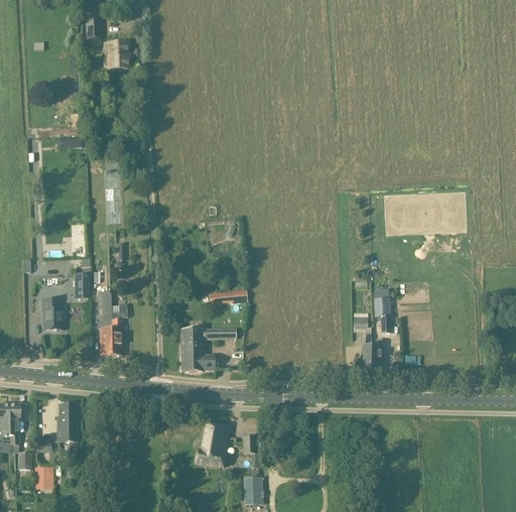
[(100,18),(99,18),(98,10),(87,10),(87,18),(86,18),(87,36),(100,36),(100,18)]
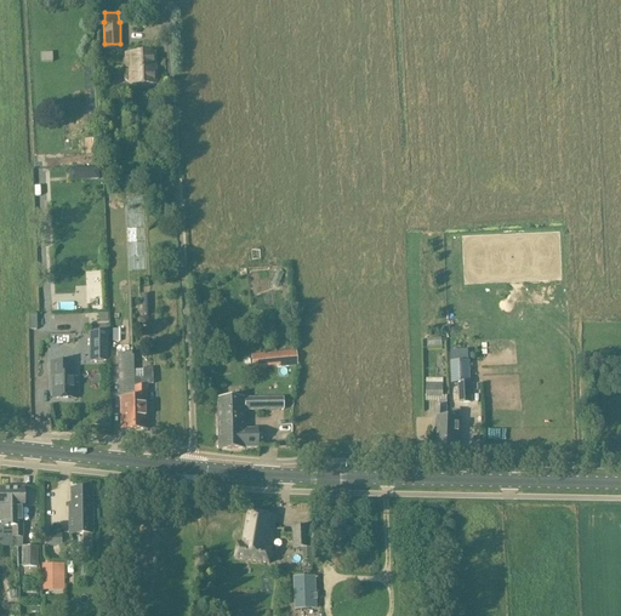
[(41,58),(53,58),(52,49),(41,49),(41,58)]
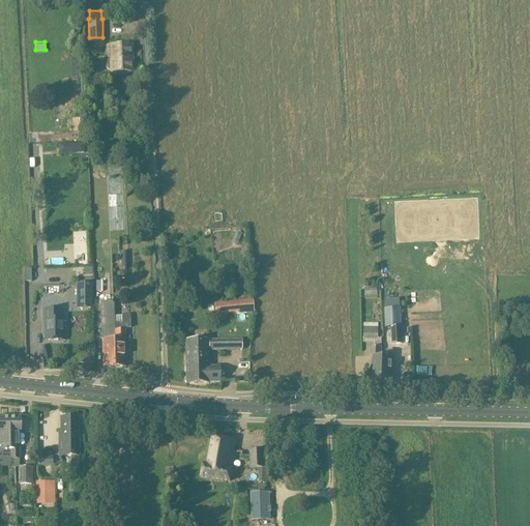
[(111,69),(133,68),(131,41),(110,42),(110,57),(108,57),(106,59),(106,64),(109,66),(111,66),(111,69)]
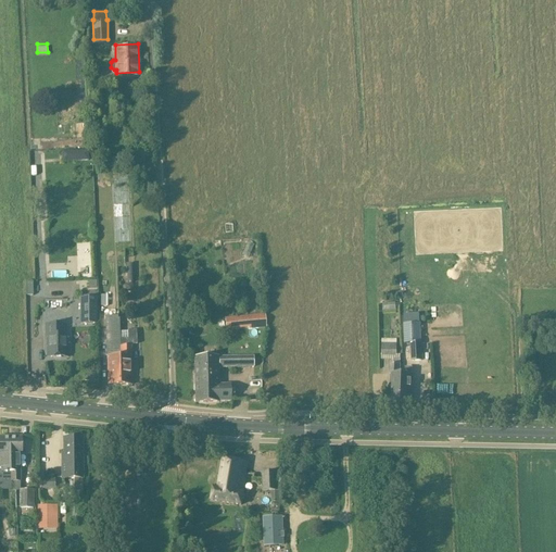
[(76,148),(63,148),(63,158),(76,157),(76,148)]
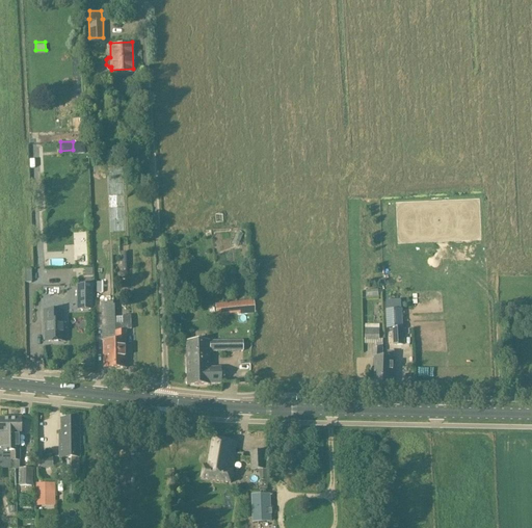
[(117,156),(116,148),(107,149),(107,157),(117,156)]
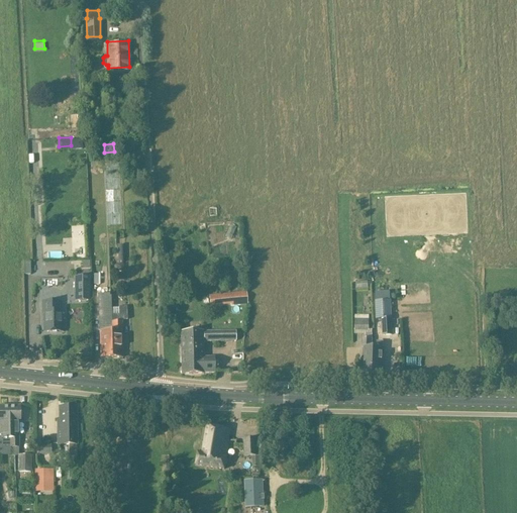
[(91,274),(74,274),(74,298),(91,298),(91,274)]
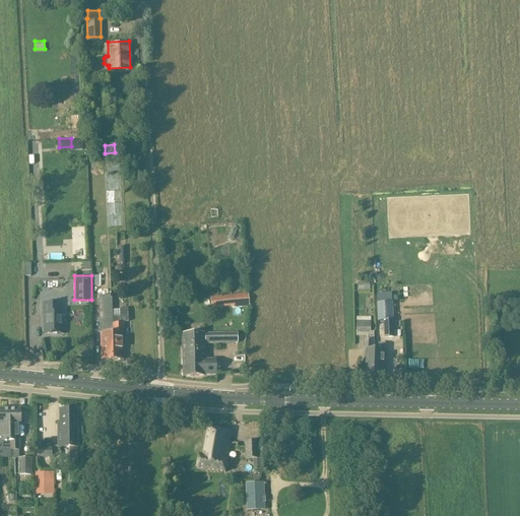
[(249,303),(248,291),(215,293),(216,303),(233,302),(233,304),(249,303)]
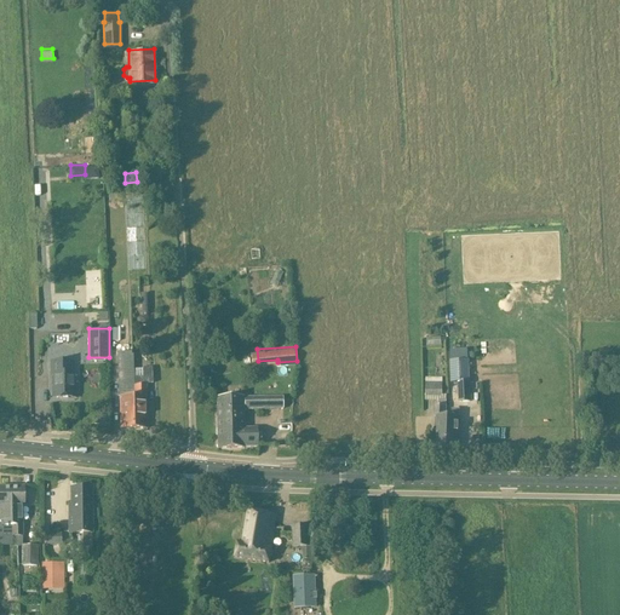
[(451,356),(452,379),(459,379),(469,378),(470,378),(469,356),(451,356)]
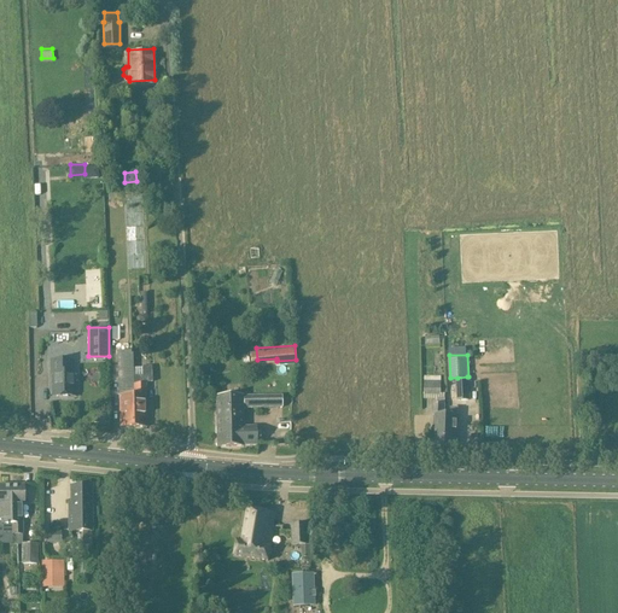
[(69,368),(69,356),(51,356),(51,372),(53,372),(53,392),(76,392),(76,379),(73,379),(73,368),(69,368)]
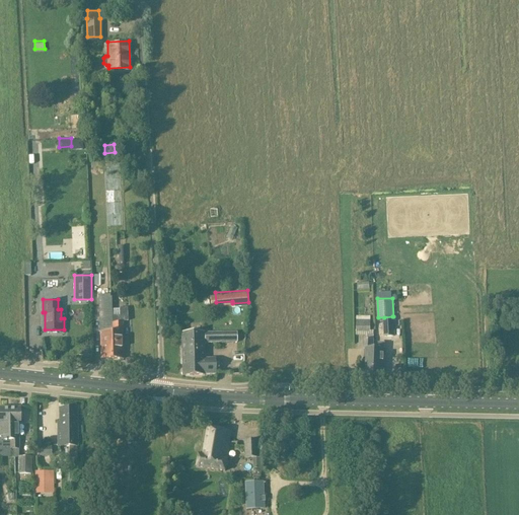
[(113,313),(113,328),(114,342),(113,342),(113,350),(123,350),(122,318),(129,318),(128,305),(120,305),(120,312),(113,313)]
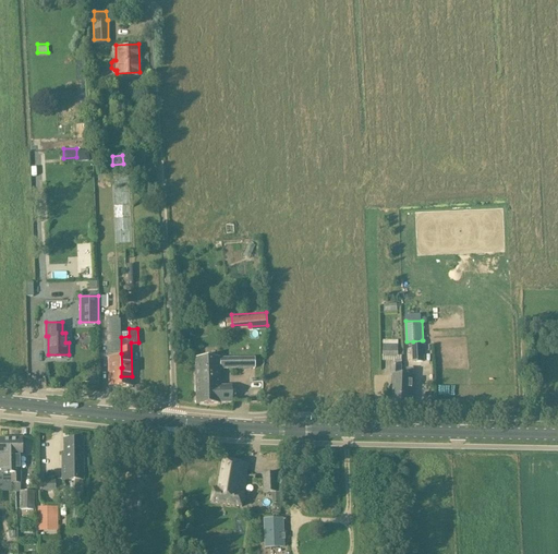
[(399,337),(384,337),(384,353),(399,354),(399,337)]
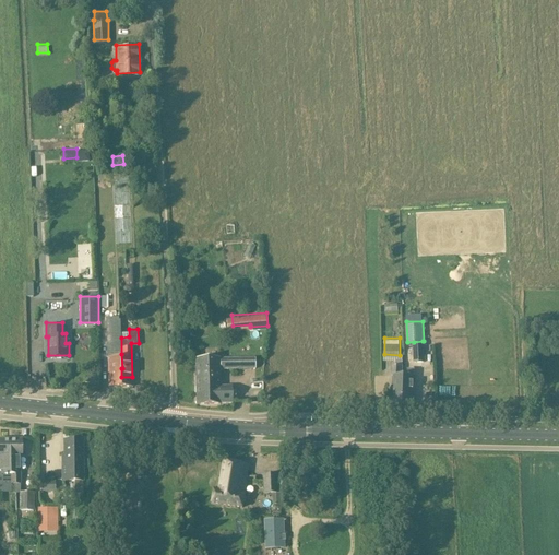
[(423,342),(423,341),(414,342),(415,359),(424,359),(424,356),(423,342)]
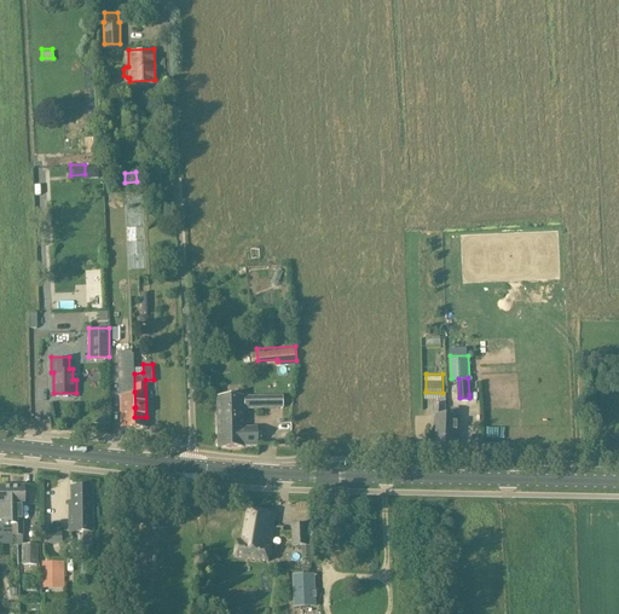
[(120,392),(121,426),(146,424),(146,417),(134,417),(134,407),(136,407),(134,392),(120,392)]
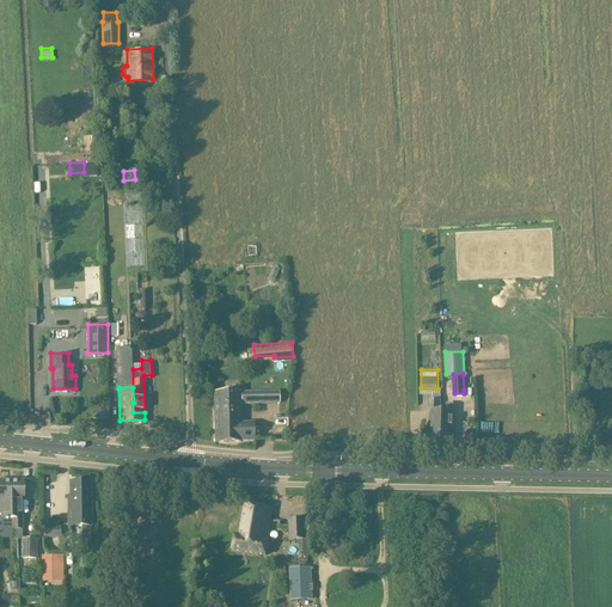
[(215,439),(242,437),(254,437),(254,420),(242,420),(240,402),(280,400),(280,388),(214,390),(215,420),(213,421),(213,425),(215,427),(215,439)]
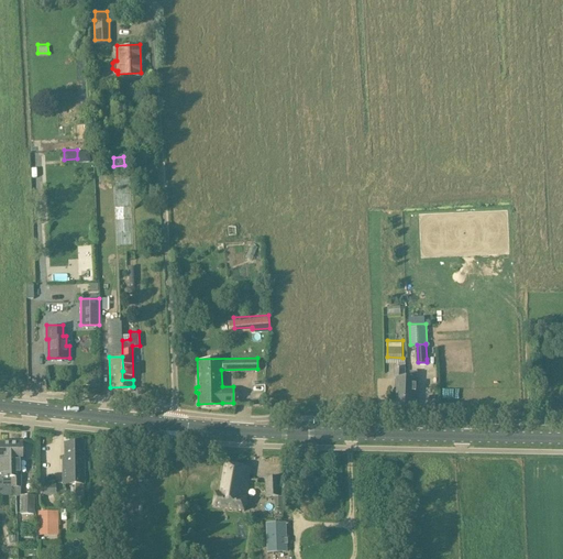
[(396,395),(395,404),(407,404),(408,391),(410,391),(410,388),(408,388),(408,375),(406,374),(406,365),(406,360),(398,360),(398,365),(395,365),(395,375),(396,375),(396,395)]
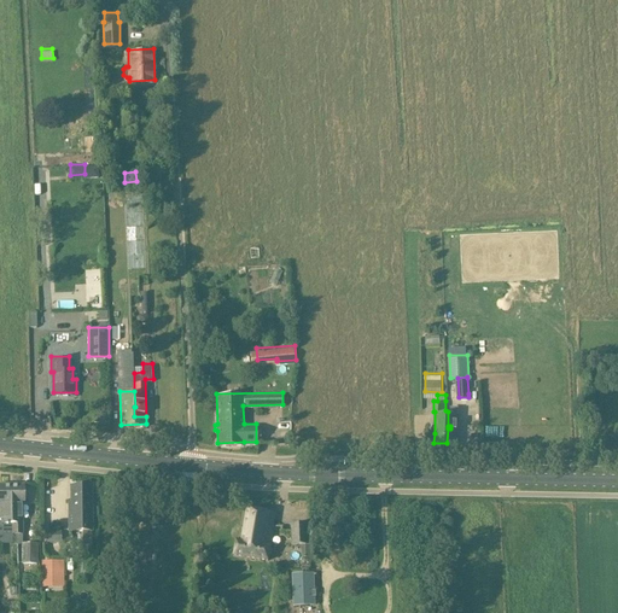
[(458,443),(458,412),(459,407),(450,407),(450,412),(448,412),(448,426),(450,426),(450,428),(448,428),(447,443),(458,443)]
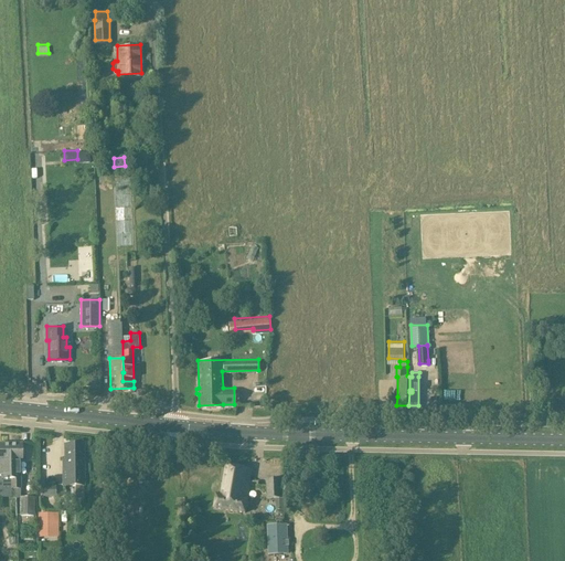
[(1,472),(0,470),(0,490),(2,490),(2,487),(11,487),(11,486),(11,485),(10,442),(0,441),(0,457),(1,472)]
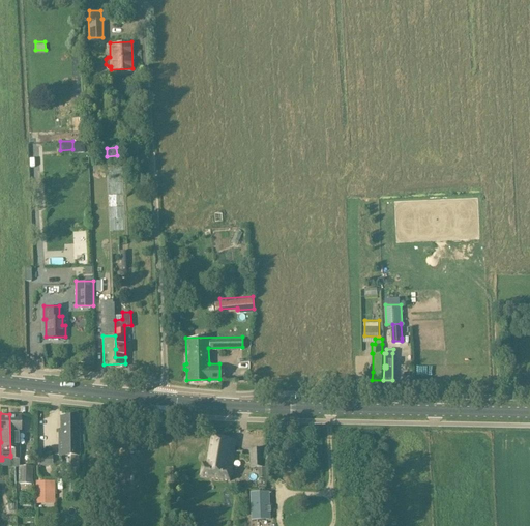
[(21,413),(9,414),(10,455),(10,456),(12,456),(19,456),(19,430),(21,430),(21,413)]
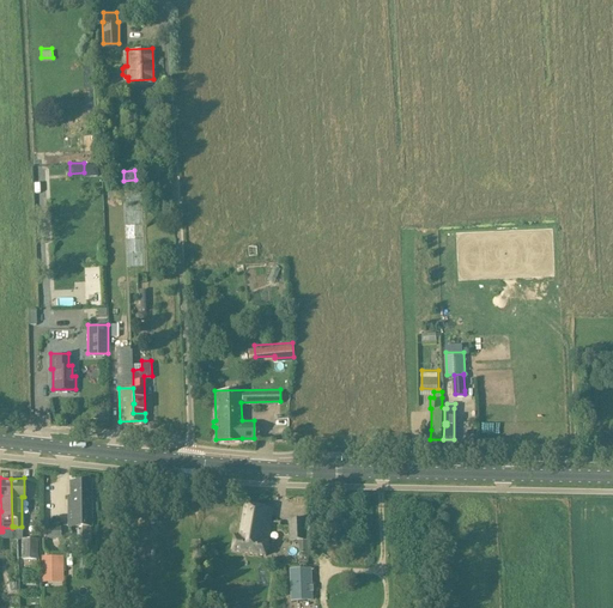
[(68,503),(68,522),(91,522),(91,502),(90,479),(71,479),(71,503),(68,503)]
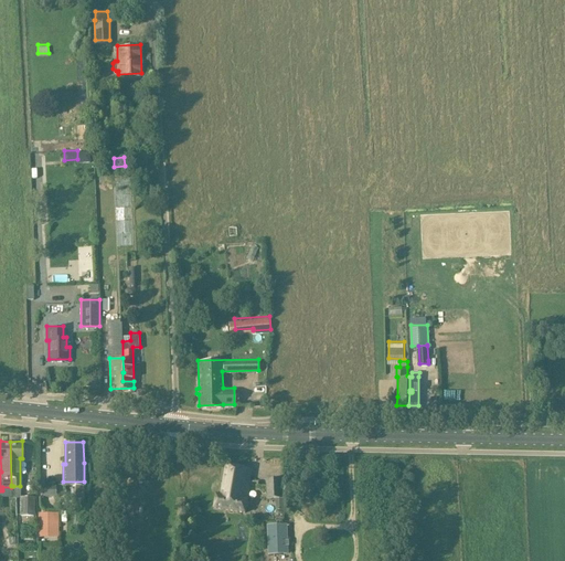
[(216,491),(215,505),(246,509),(247,496),(252,467),(222,463),(219,491),(216,491)]
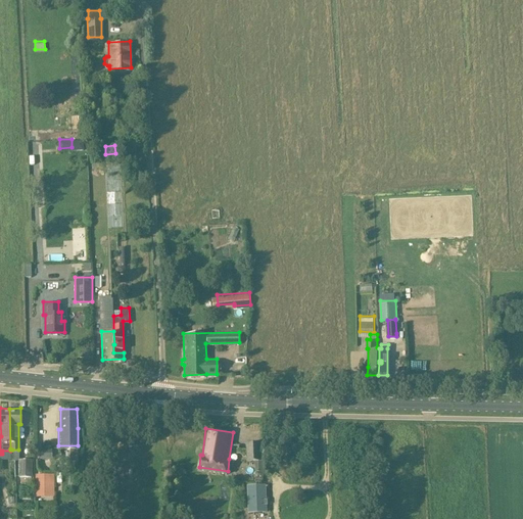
[(247,440),(247,459),(255,459),(255,469),(265,469),(264,459),(266,459),(265,440),(247,440)]
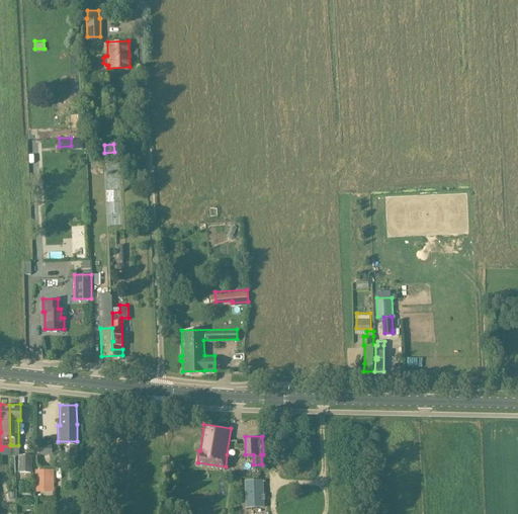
[(50,440),(42,440),(42,443),(37,443),(37,453),(52,452),(52,443),(50,443),(50,440)]
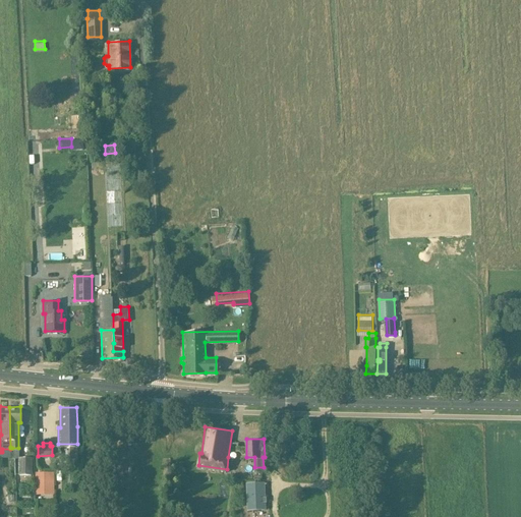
[(33,456),(18,456),(18,472),(32,472),(33,456)]
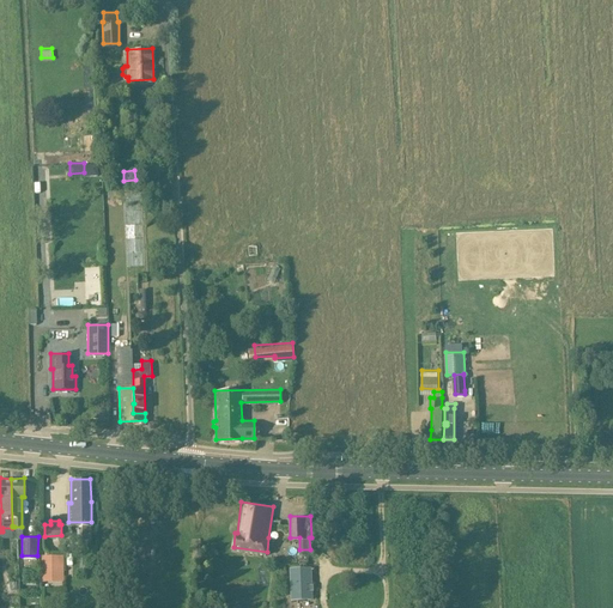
[(42,554),(42,579),(59,579),(59,554),(42,554)]
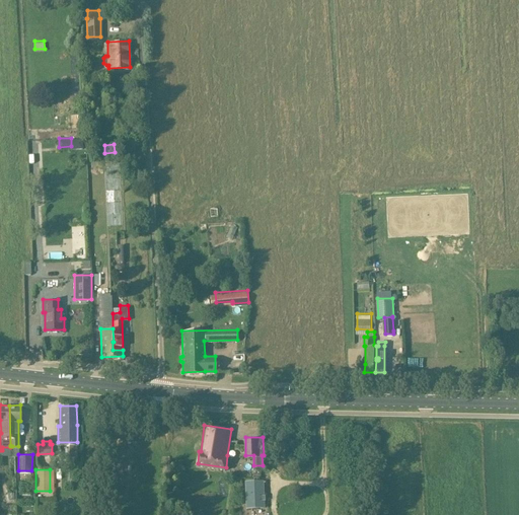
[(246,505),(264,505),(267,504),(266,479),(265,479),(245,480),(246,505)]
